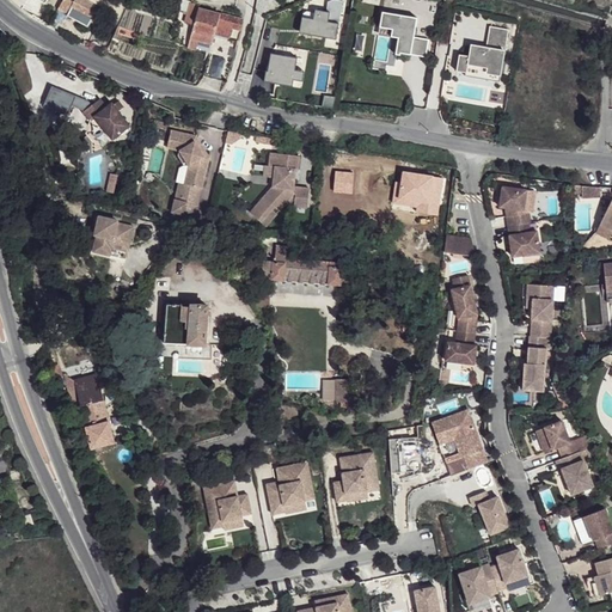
[(63,0),(63,1),(73,6),(93,17),(97,8),(81,0),(63,0)]
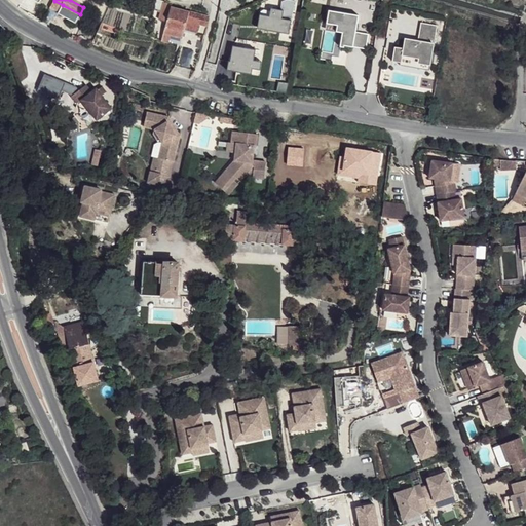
[(149,3),(136,0),(121,0),(121,1),(147,9),(149,3)]
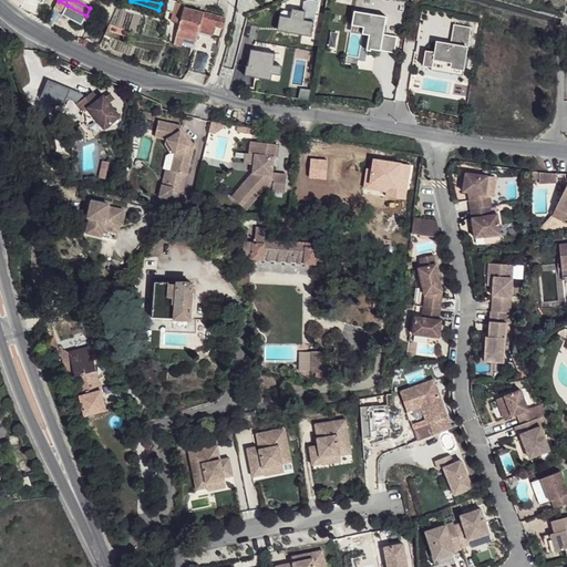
[(175,0),(168,0),(166,9),(174,11),(172,20),(179,22),(176,34),(196,40),(199,28),(213,32),(215,26),(223,29),(226,19),(204,12),(204,13),(185,8),(185,4),(186,4),(177,2),(178,1),(175,0)]
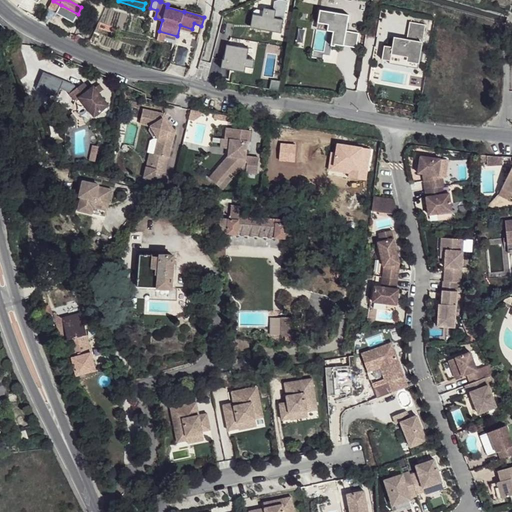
[(281,32),(286,0),(275,0),(274,1),(272,9),(263,7),(262,15),(260,24),(275,27),(275,31),(281,32)]
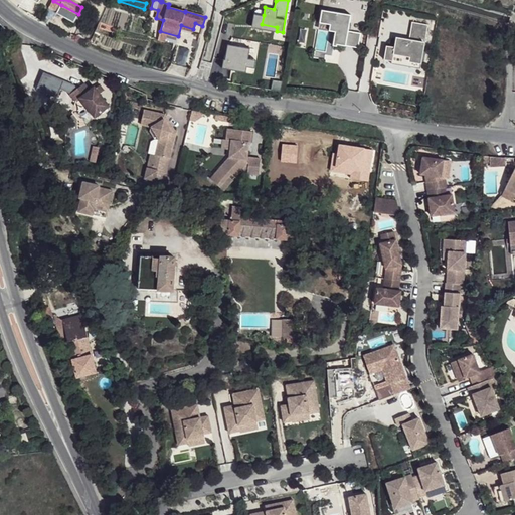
[(53,1),(49,7),(58,11),(61,5),(53,1)]
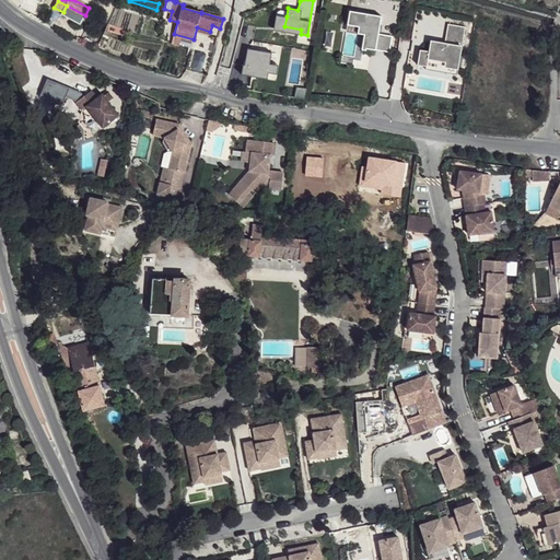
[(63,12),(54,8),(45,22),(55,26),(63,12)]
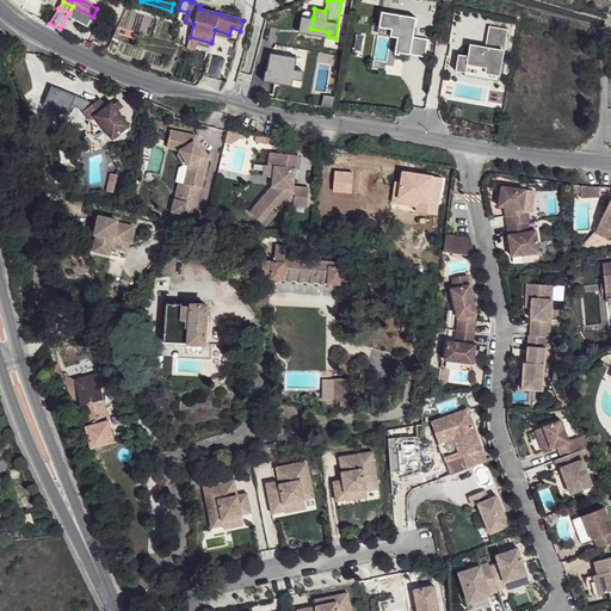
[(97,8),(93,17),(100,22),(97,28),(111,36),(117,25),(103,17),(105,13),(97,8)]
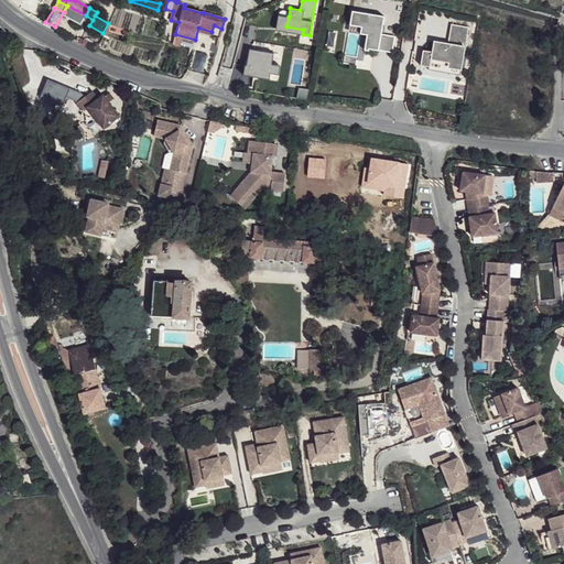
[(380,33),(383,15),(350,10),(348,24),(359,26),(366,28),(365,34),(362,50),(367,51),(367,49),(367,47),(391,52),(393,35),(380,33)]
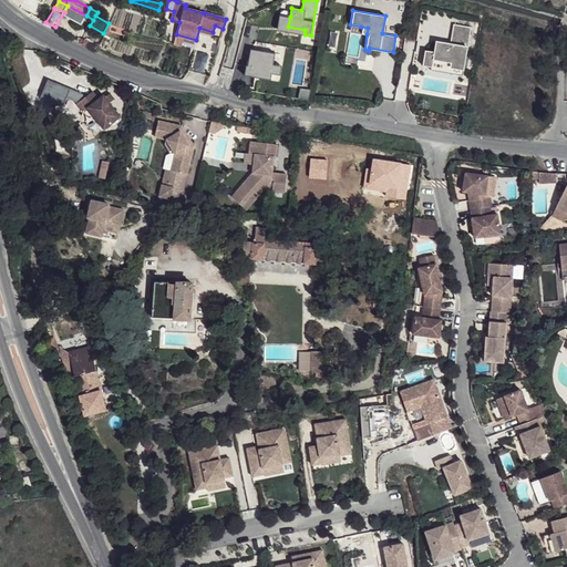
[(288,27),(290,17),(279,14),(277,30),(305,34),(305,30),(288,27)]
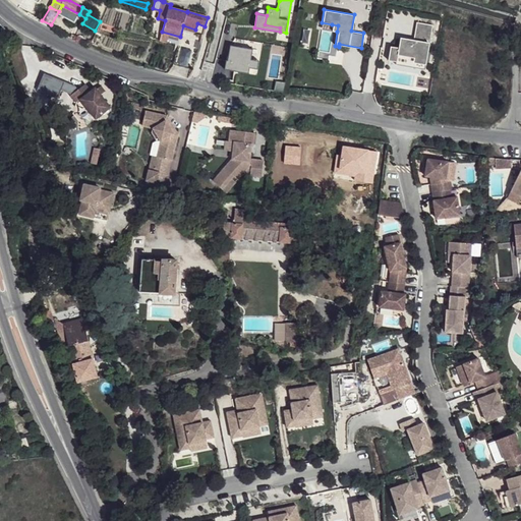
[(427,58),(433,19),(417,16),(414,35),(409,34),(408,36),(401,35),(400,42),(392,41),(389,55),(397,56),(398,57),(399,53),(427,58)]
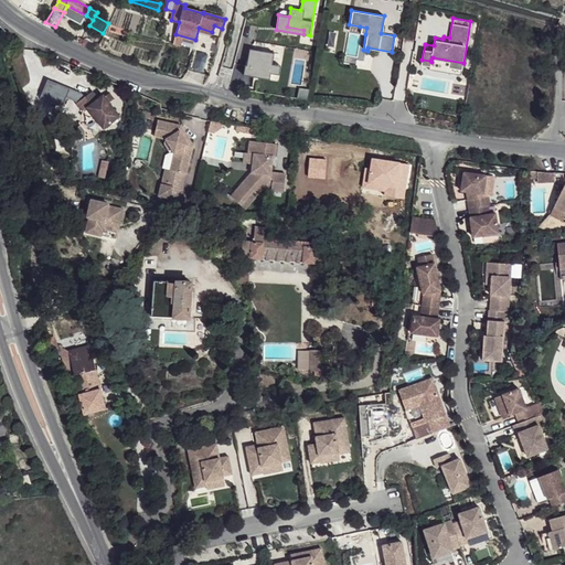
[(109,23),(106,30),(132,38),(134,31),(120,28),(109,23)]
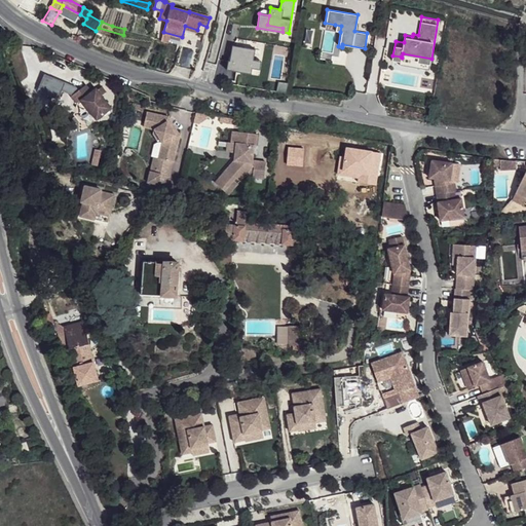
[(182,37),(163,32),(161,38),(180,43),(182,37)]
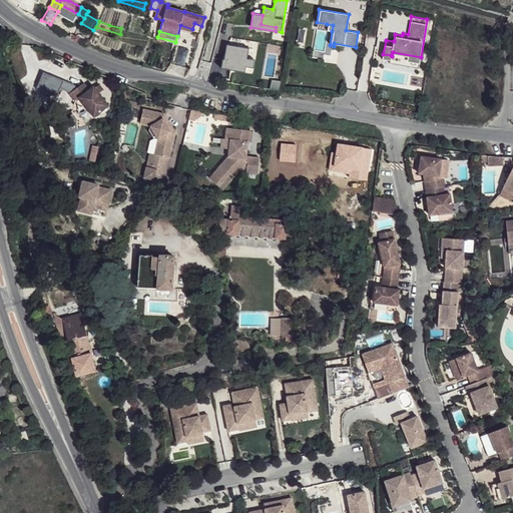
[(247,56),(248,47),(228,44),(226,59),(222,58),(221,66),(229,67),(230,62),(245,64),(247,56)]
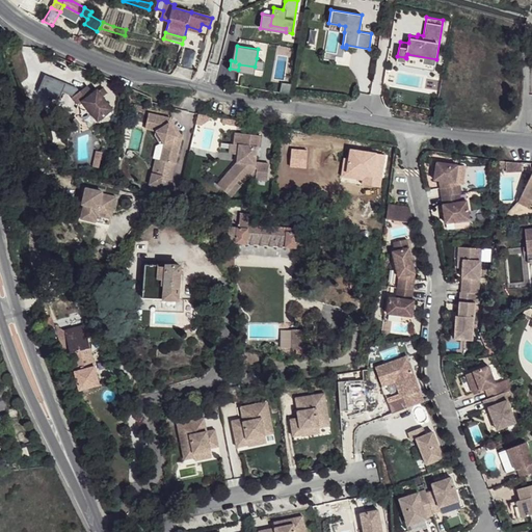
[(435,65),(436,59),(407,54),(406,58),(405,57),(405,60),(435,65)]
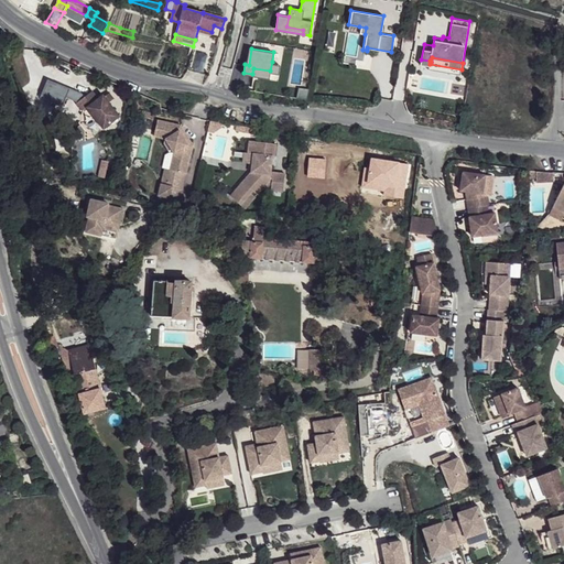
[(278,78),(281,64),(272,62),(270,71),(253,68),(252,74),(278,78)]
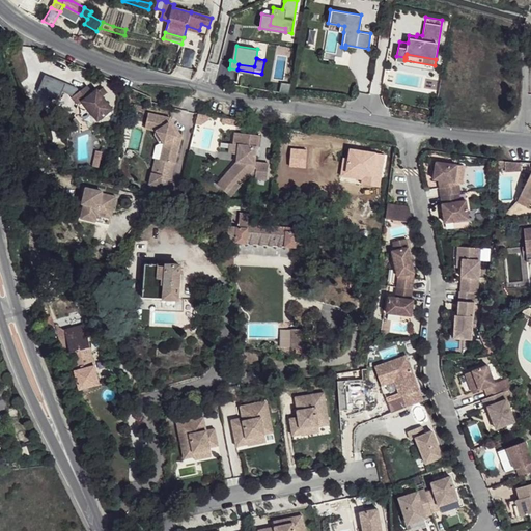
[(182,61),(177,74),(192,79),(196,66),(182,61)]
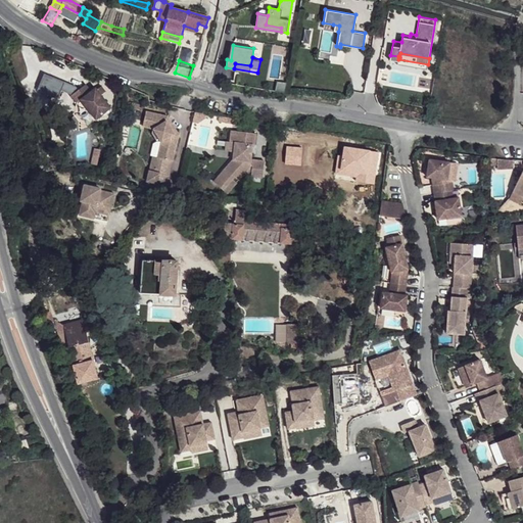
[(84,82),(68,92),(74,99),(78,97),(92,116),(108,106),(99,93),(95,87),(94,85),(89,89),(84,82)]
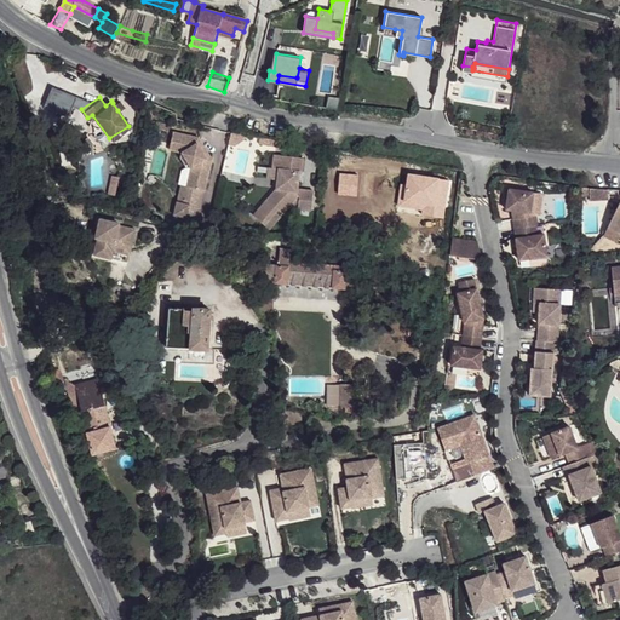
[(197,135),(172,128),(167,147),(181,149),(179,154),(184,164),(189,165),(185,183),(191,185),(189,202),(176,199),(173,211),(187,214),(200,205),(211,156),(206,148),(201,148),(196,139),(197,135)]
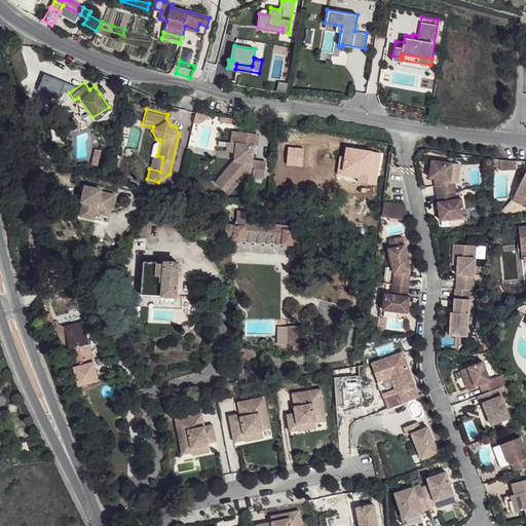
[(195,110),(193,119),(198,120),(204,116),(205,111),(195,110)]
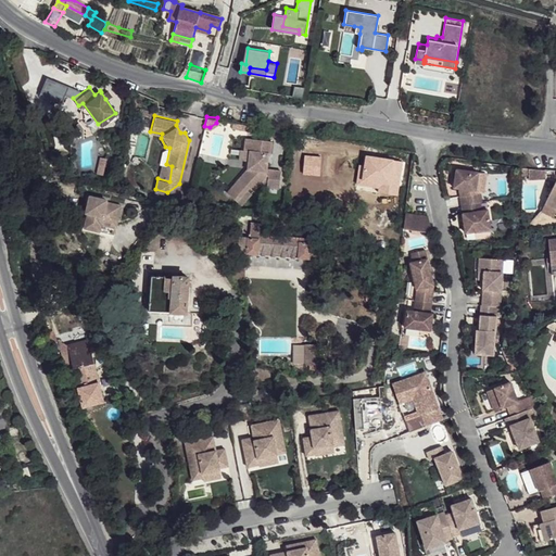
[(176,125),(180,133),(185,133),(177,121),(176,125)]
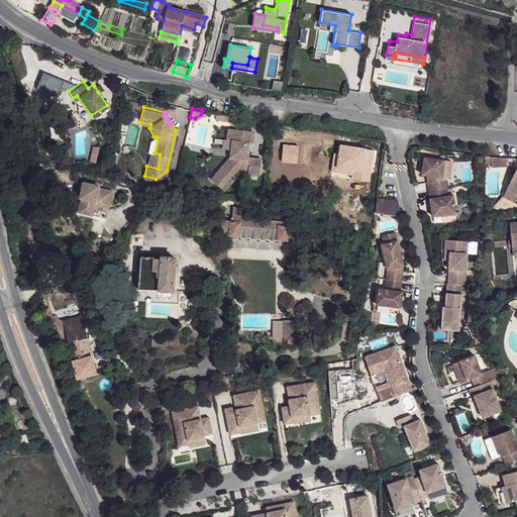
[(210,174),(219,182),(222,185),(234,172),(238,167),(247,168),(259,169),(261,152),(246,151),(247,145),(244,144),(244,136),(247,137),(249,137),(250,125),(226,123),(225,135),(231,136),(231,144),(230,151),(210,174)]
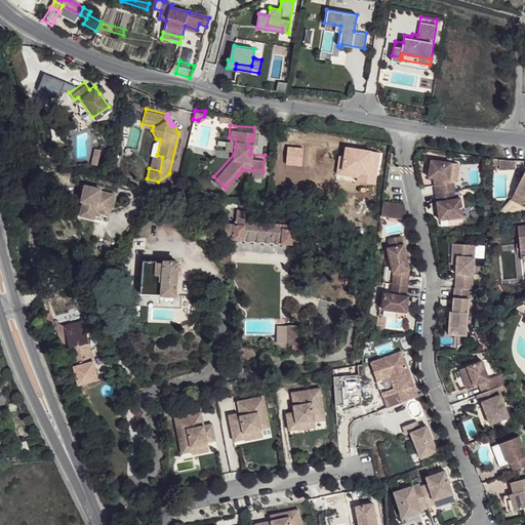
[(235,138),(229,137),(226,137),(225,146),(235,147),(235,138)]
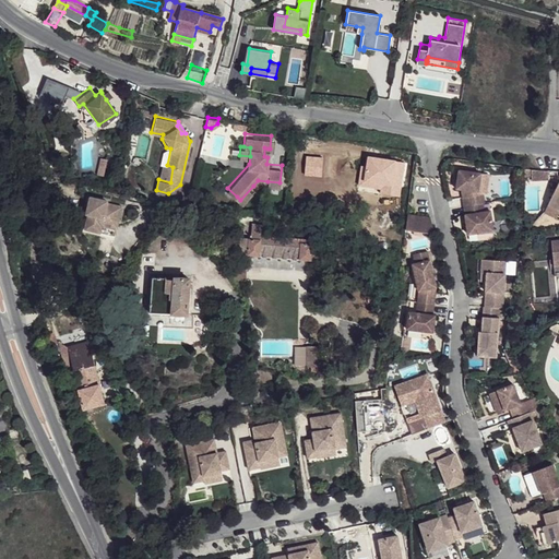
[(158,179),(170,182),(173,167),(167,165),(162,164),(158,179)]
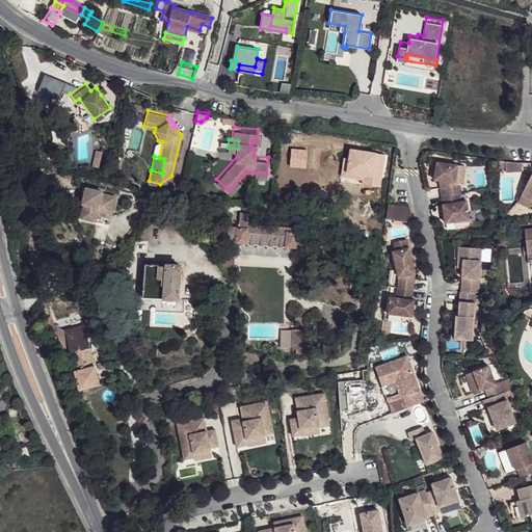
[(456,162),(435,159),(432,177),(437,178),(440,179),(441,186),(439,186),(440,194),(458,191),(460,191),(456,164),(456,162)]
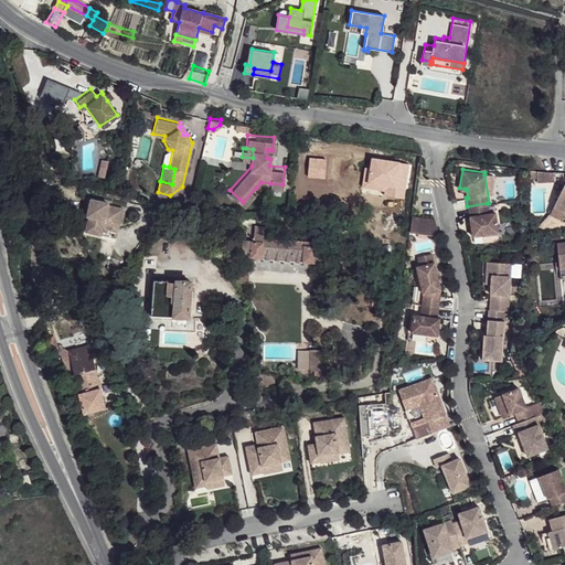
[(535,171),(529,171),(530,179),(536,178),(536,182),(544,182),(544,172),(535,171)]
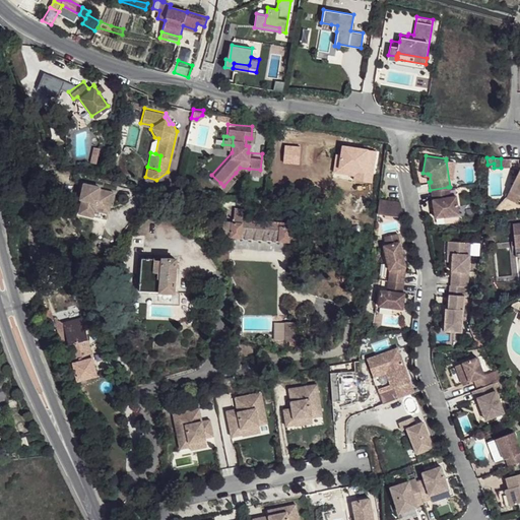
[(509,158),(501,158),(501,168),(509,167),(509,158)]
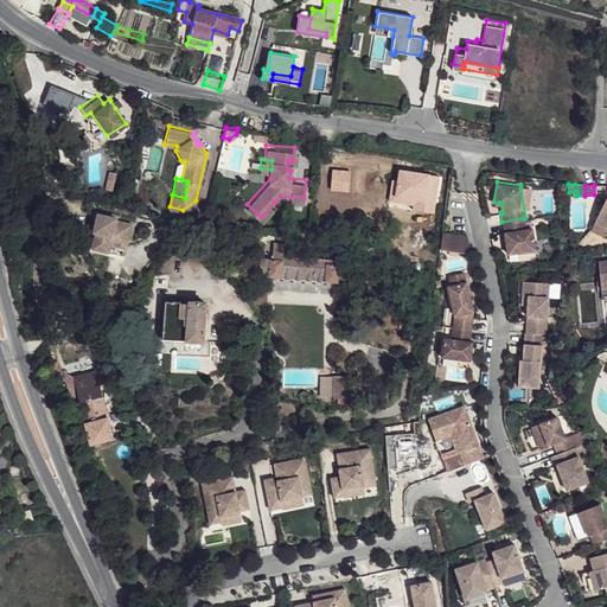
[(606,198),(596,219),(606,225),(606,198)]
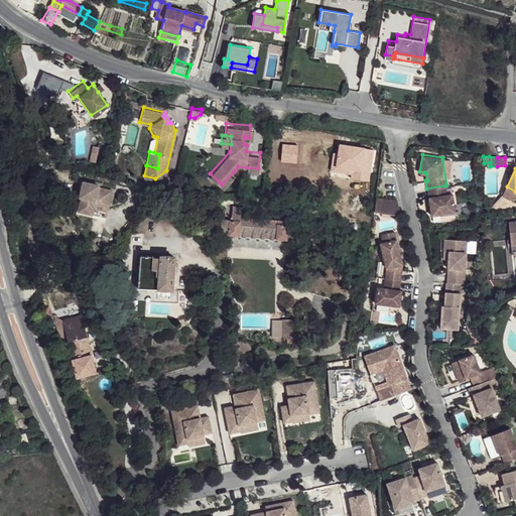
[(98,183),(83,179),(79,196),(81,197),(78,209),(105,216),(111,188),(98,185),(98,183)]
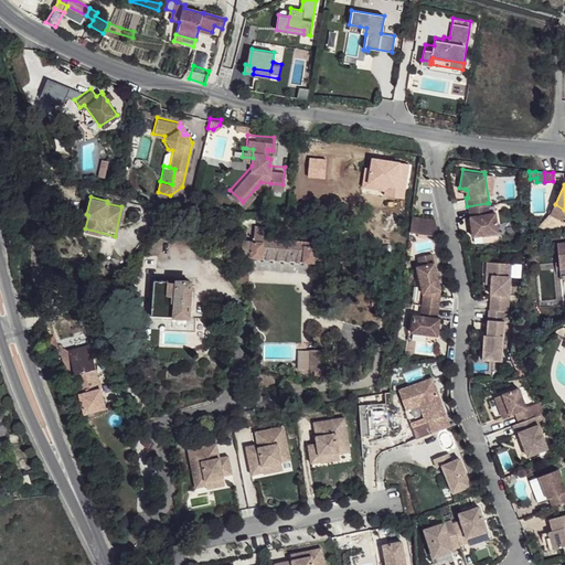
[(488,212),(487,203),(467,206),(471,234),(497,231),(494,211),(488,212)]
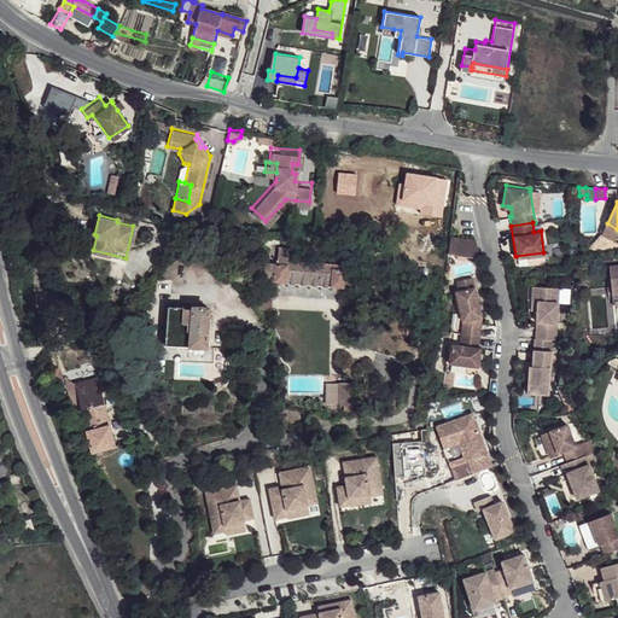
[(185,234),(185,248),(194,249),(196,235),(185,234)]
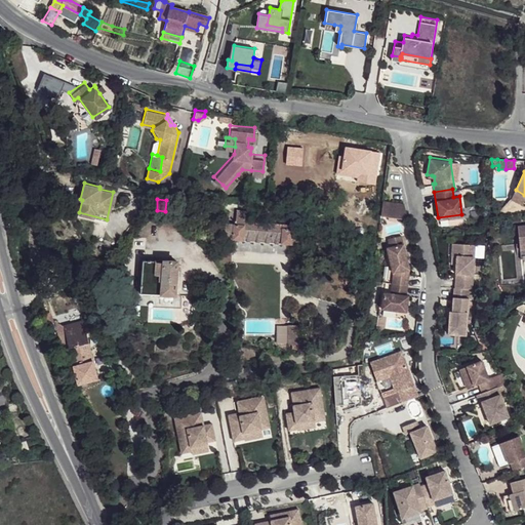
[(388,199),(386,214),(407,216),(403,201),(388,199)]
